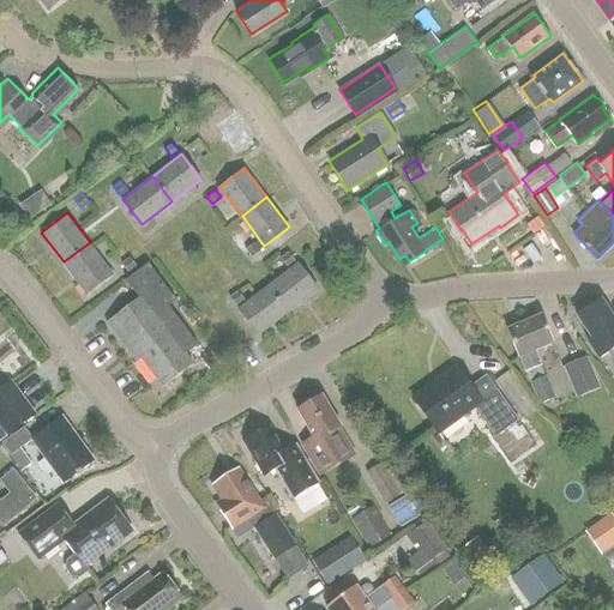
[(259,249),(254,241),(245,248),(251,255),(259,249)]
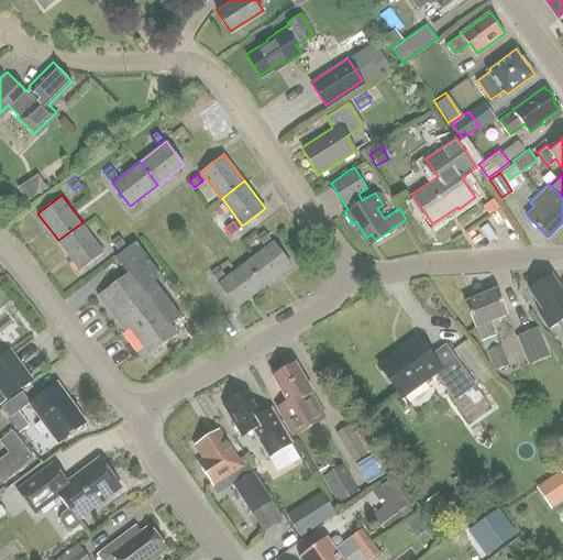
[(83,222),(58,240),(79,267),(103,249),(83,222)]
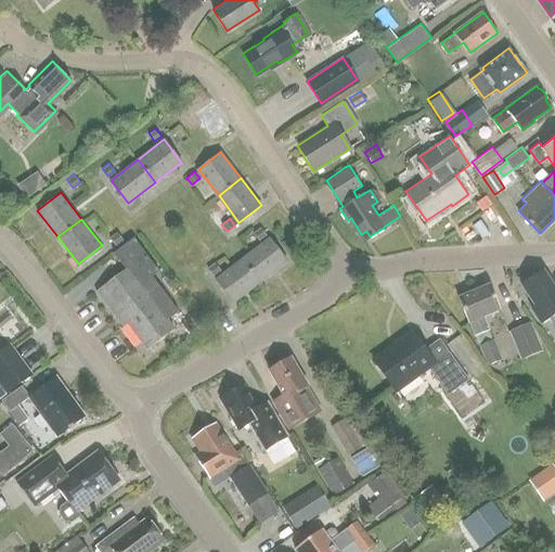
[(259,239),(266,233),(260,226),(254,231),(259,239)]
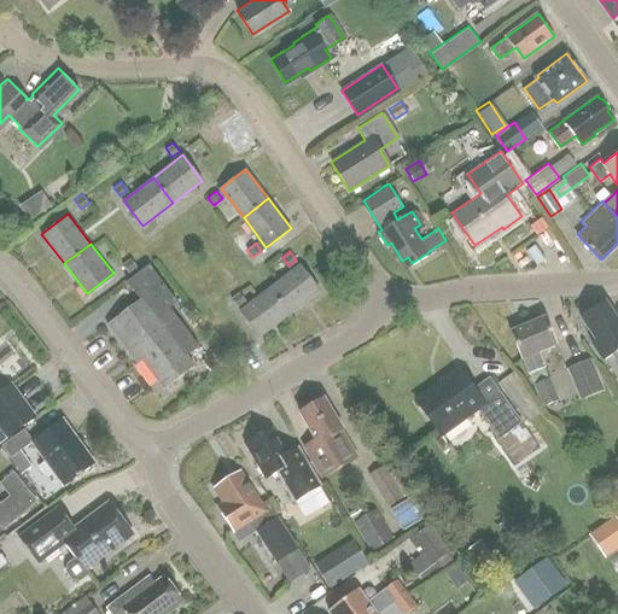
[(128,273),(136,265),(130,257),(122,263),(128,273)]
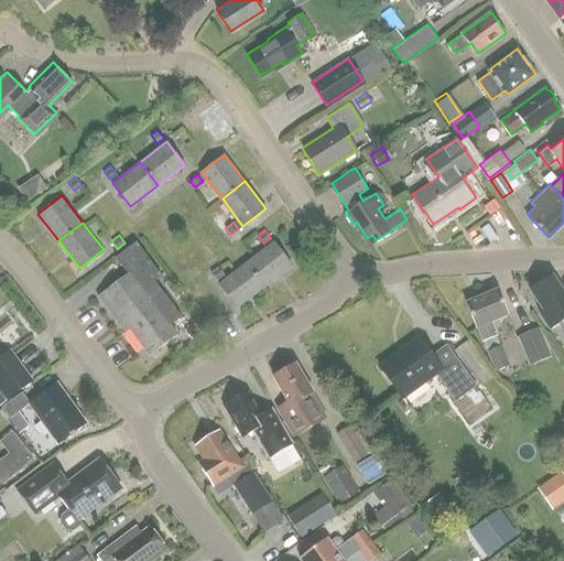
[(115,256),(127,272),(98,294),(126,331),(130,327),(150,354),(176,333),(170,324),(181,315),(154,280),(161,274),(136,240),(115,256)]
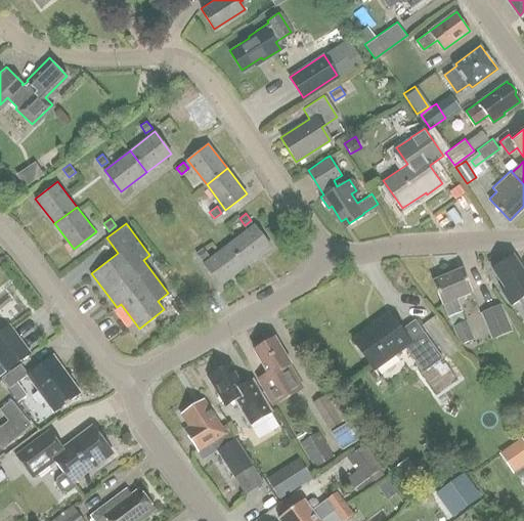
[(255,223),(229,243),(246,265),(271,246),(255,223)]
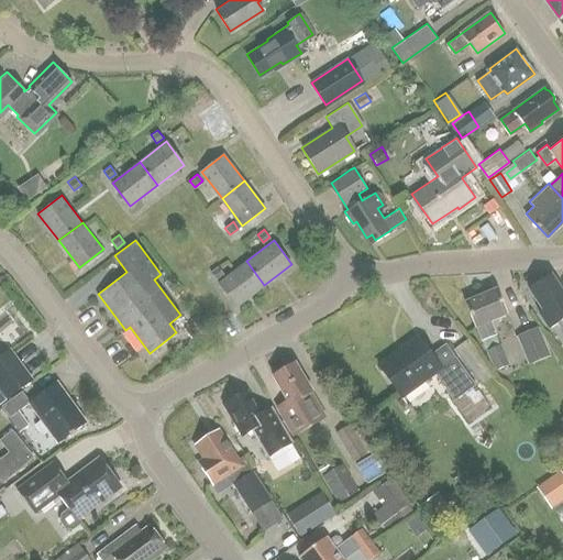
[(264,285),(246,261),(219,282),(238,305),(264,285)]
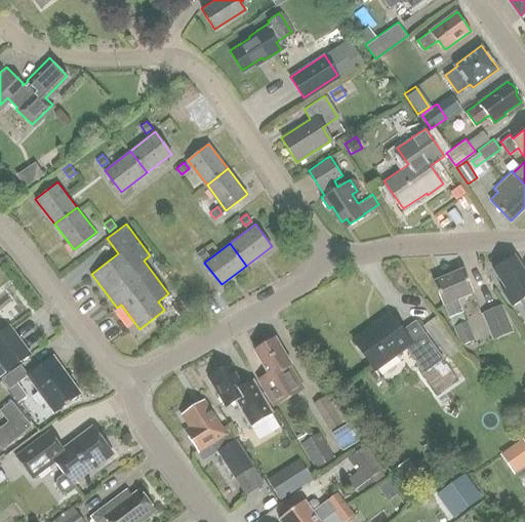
[(202,259),(208,254),(203,247),(197,252),(202,259)]
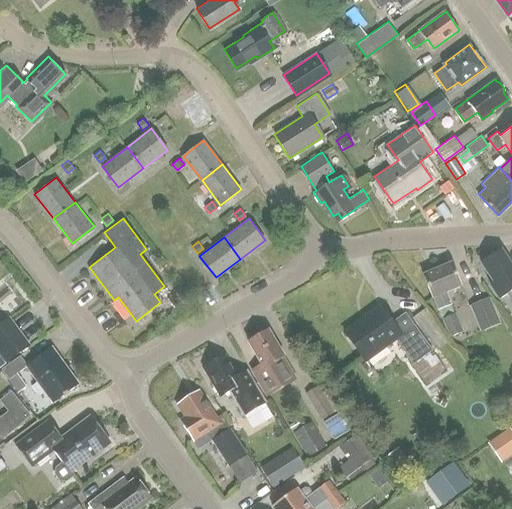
[(511,268),(499,249),(480,261),(492,280),(489,282),(498,297),(505,292),(511,302),(511,268)]
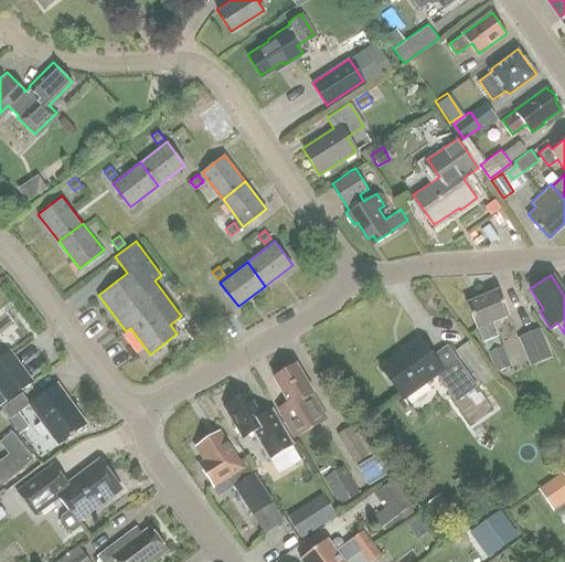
[(488,350),(496,369),(508,364),(501,346),(496,333),(490,319),(507,313),(497,288),(466,300),(476,328),(478,327),(482,339),(488,350)]
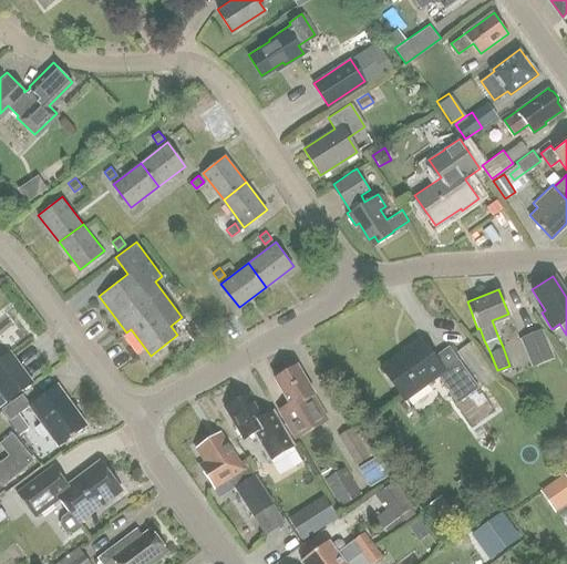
[(194,322),(185,329),(194,341),(203,335),(194,322)]
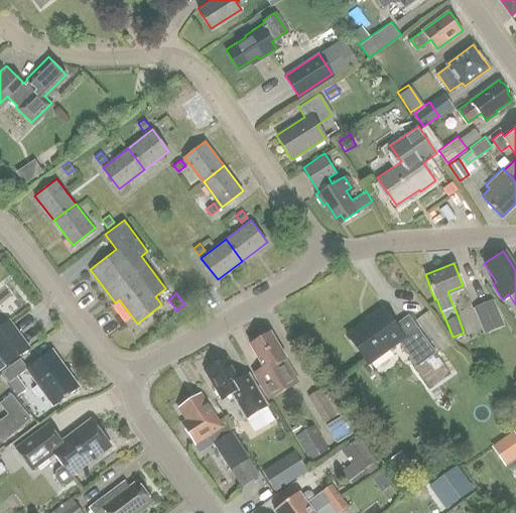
[(504,325),(493,297),(473,306),(484,334),(504,325)]
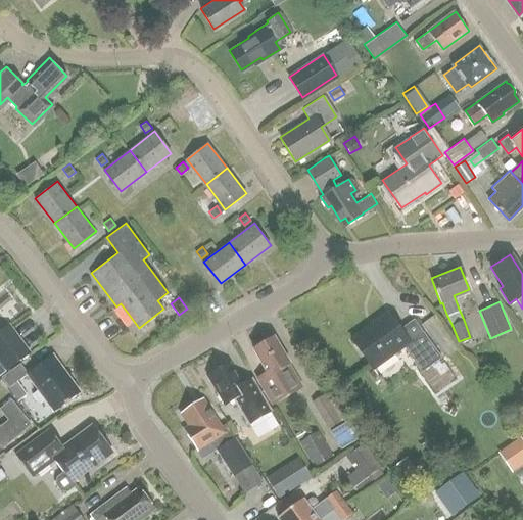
[(440,357),(430,341),(413,318),(398,328),(386,312),(350,337),(373,368),(402,346),(421,371),(440,357)]
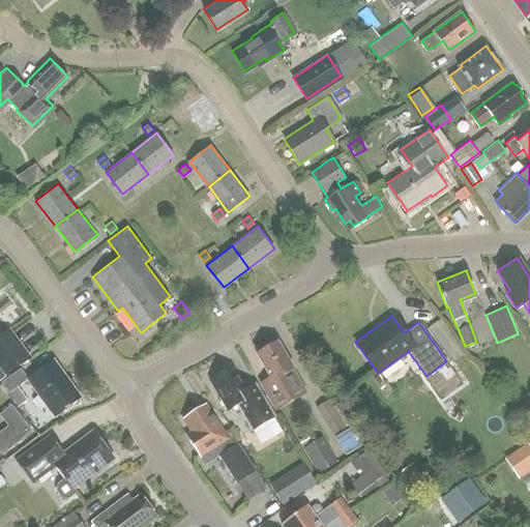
[(31,356),(9,326),(0,332),(0,375),(4,373),(5,375),(31,356)]
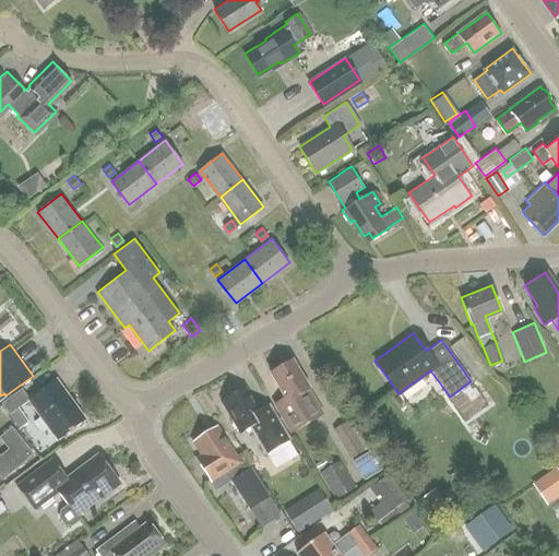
[(290,430),(320,413),(324,411),(310,388),(293,358),(270,371),(285,397),(275,403),(290,430)]
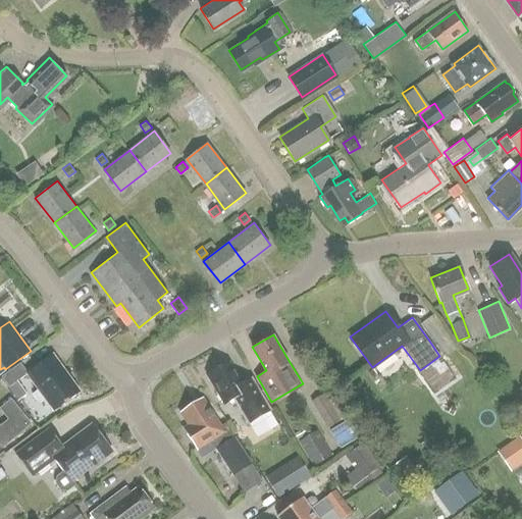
[(80,392),(52,354),(29,370),(21,361),(3,374),(19,397),(28,392),(18,379),(29,372),(39,386),(32,392),(39,402),(46,397),(54,409),(80,392)]
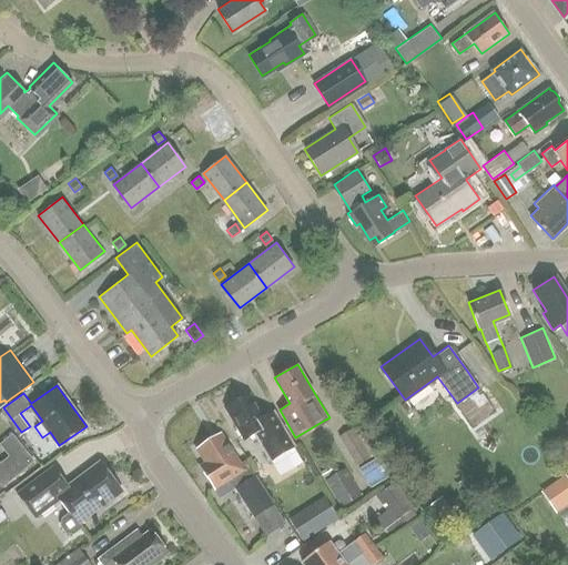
[(237,425),(237,427),(241,433),(243,434),(245,437),(253,433),(269,460),(270,460),(285,451),(297,444),(281,416),(273,403),(261,411),(260,410),(257,410),(247,393),(226,406),(237,425)]
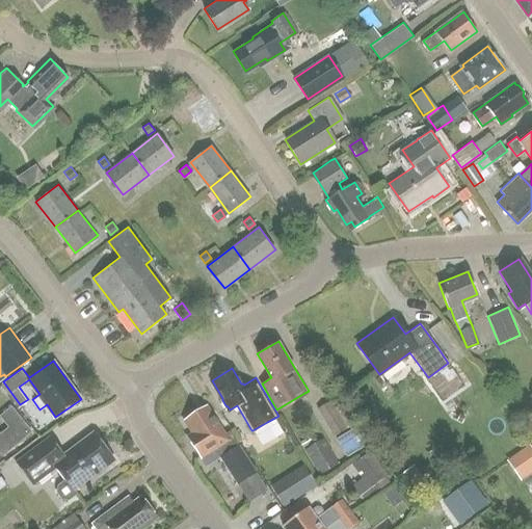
[(531,410),(531,392),(521,398),(529,413),(531,410)]
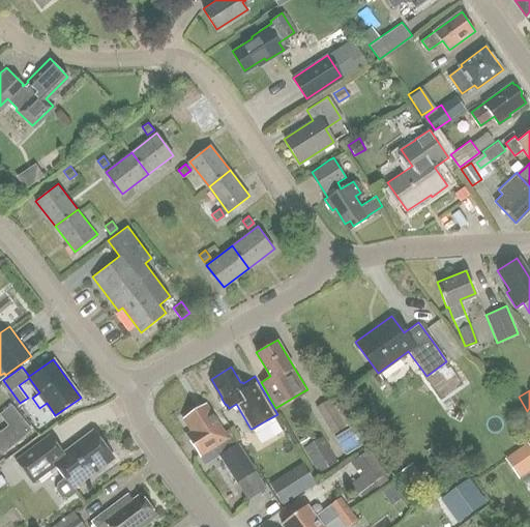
[(327,399),(316,405),(333,433),(344,426),(327,399)]
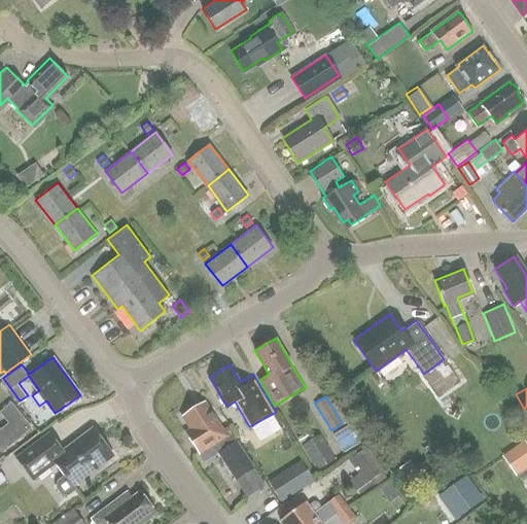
[(237,480),(246,474),(255,489),(265,483),(229,426),(223,430),(205,402),(184,415),(192,429),(186,433),(200,453),(213,444),(237,480)]
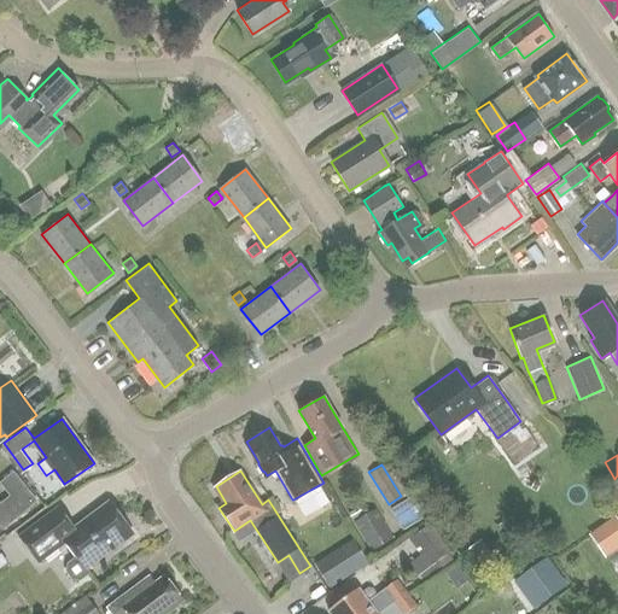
[(412,495),(391,507),(403,528),(424,515),(412,495)]
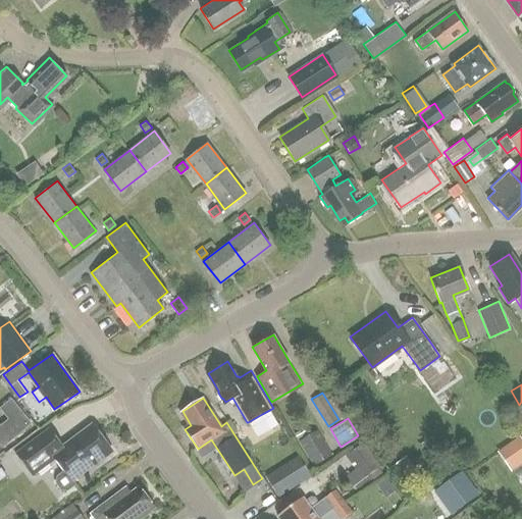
[(14,452),(32,475),(54,458),(63,470),(56,475),(55,481),(60,488),(66,489),(74,483),(72,480),(111,451),(91,423),(60,446),(47,428),(14,452)]
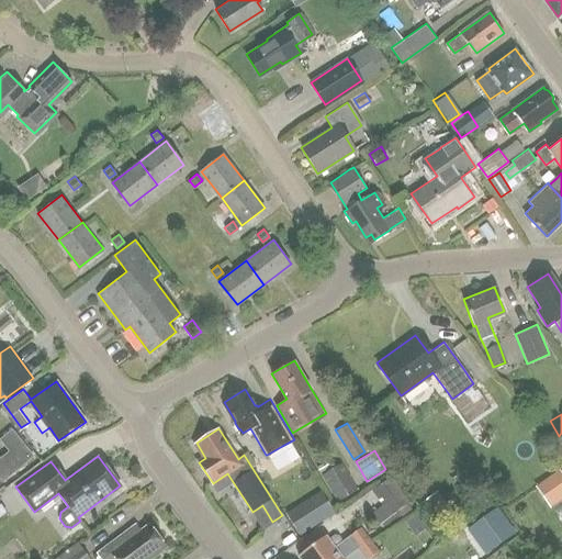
[(340,462),(322,473),(337,500),(357,489),(340,462)]
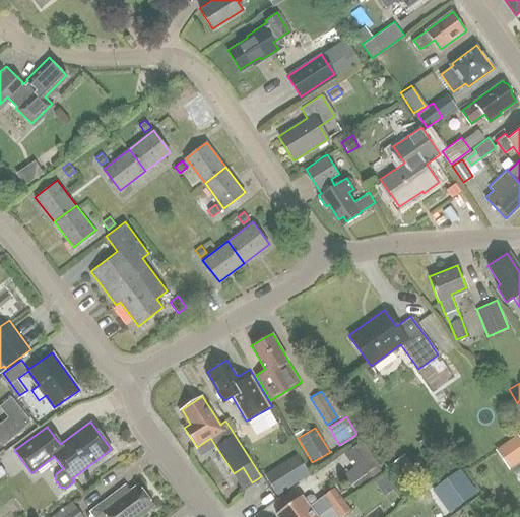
[(519,437),(516,433),(495,448),(509,467),(519,459),(519,437)]
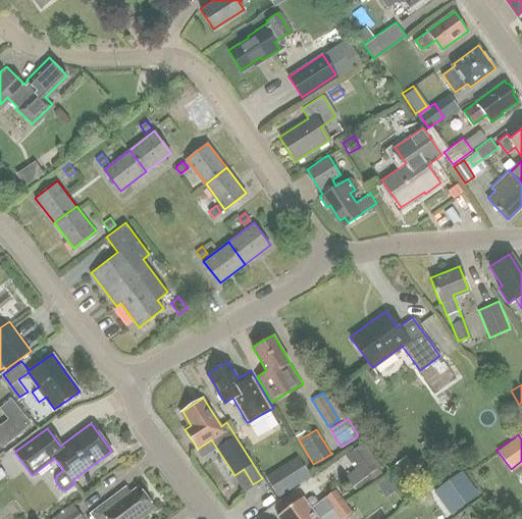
[(346,455),(354,467),(344,474),(352,485),(362,478),(380,466),(363,442),(346,455)]
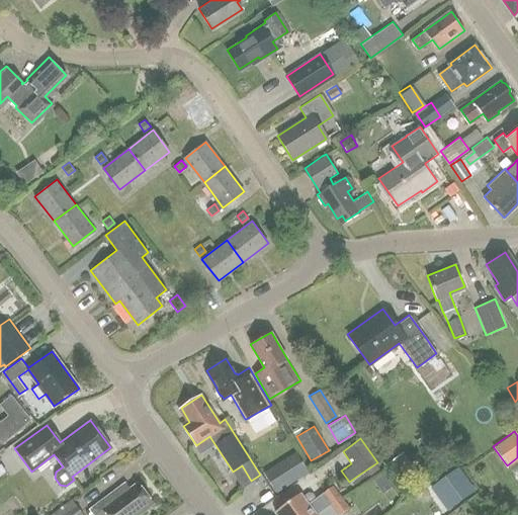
[(403,450),(387,461),(398,476),(413,463),(403,450)]
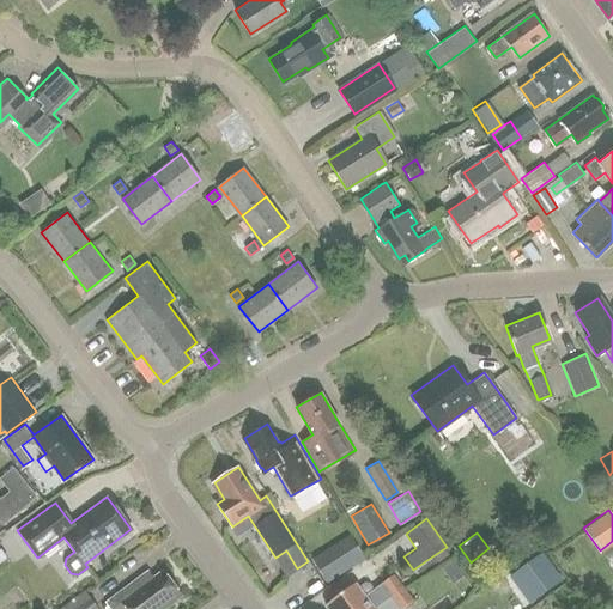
[(327,580),(345,568),(331,546),(313,558),(327,580)]
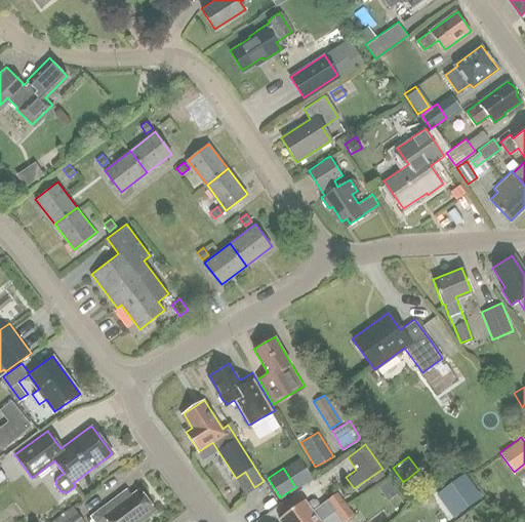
[(125,489),(89,516),(93,521),(138,521),(154,511),(138,489),(130,495),(125,489)]
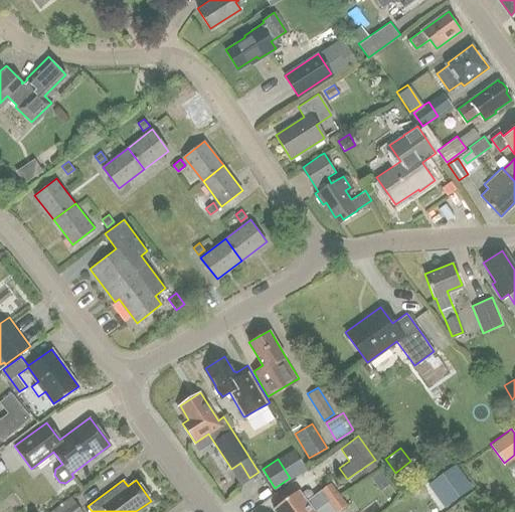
[(298,490),(273,507),(276,511),(312,511),(336,494),(329,483),(319,490),(305,500),(298,490)]
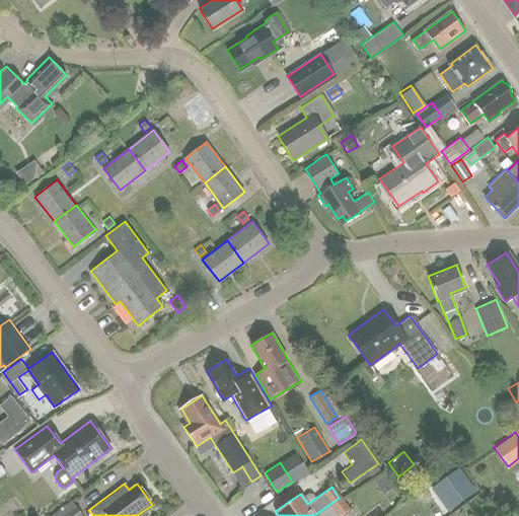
[(339,515),(348,510),(339,498),(314,515),(339,515)]
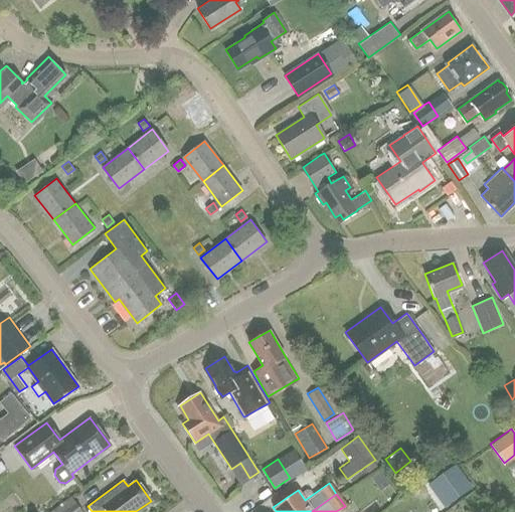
[(82,511),(70,495),(46,511),(82,511)]
